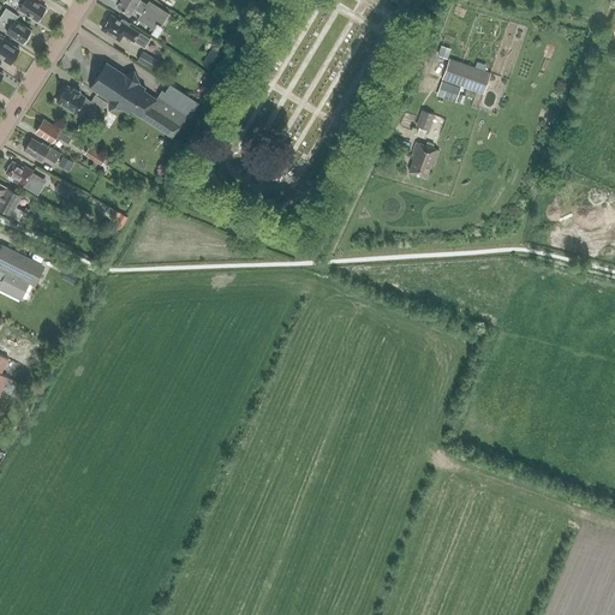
[(39,21),(46,9),(35,3),(36,1),(34,0),(21,0),(25,3),(21,10),(39,21)]
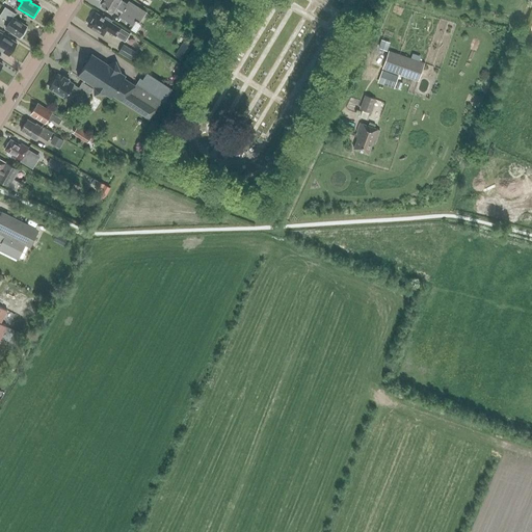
[(139,22),(145,11),(129,1),(128,3),(122,0),(105,0),(102,5),(113,12),(115,9),(122,14),(120,17),(133,25),(136,20),(139,22)]
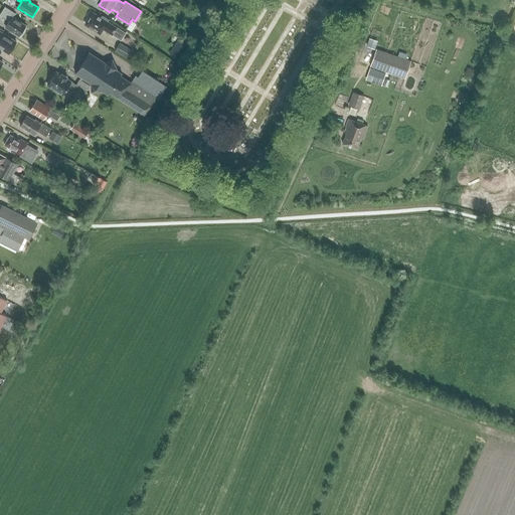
[(24,30),(26,26),(19,21),(19,20),(12,15),(14,13),(4,7),(0,13),(0,14),(8,20),(8,19),(11,20),(6,27),(20,36),(21,35),(21,36),(25,30),(24,30)]
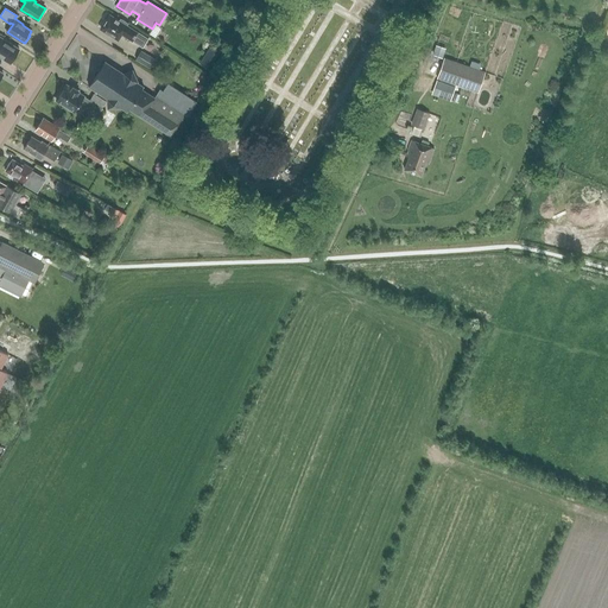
[(143,48),(149,39),(127,26),(128,24),(121,19),(120,21),(111,16),(101,29),(111,35),(112,37),(118,40),(120,36),(124,38),(125,36),(143,48)]
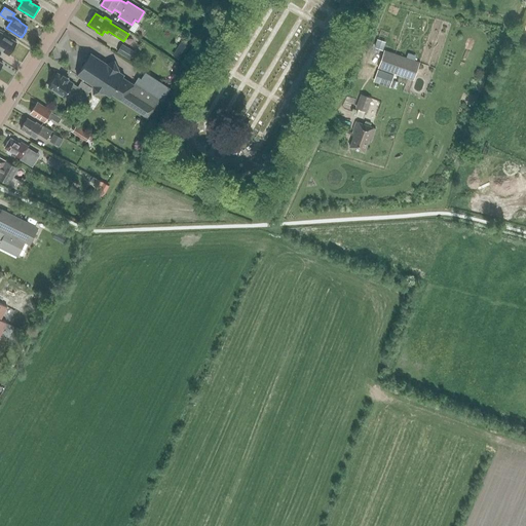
[(340,35),(347,23),(340,17),(332,31),(340,35)]
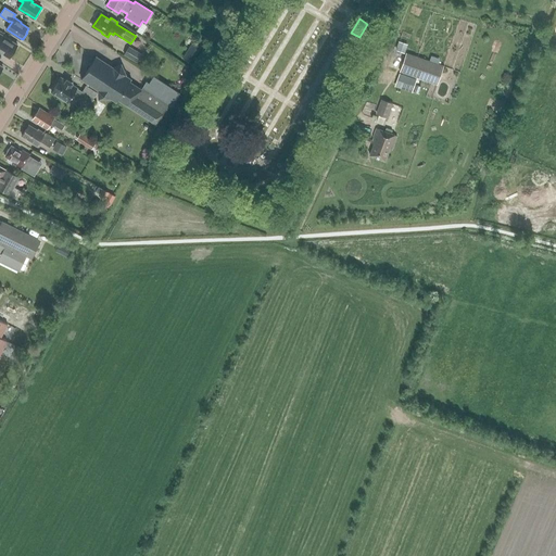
[(0,53),(9,60),(17,46),(0,33),(0,53)]
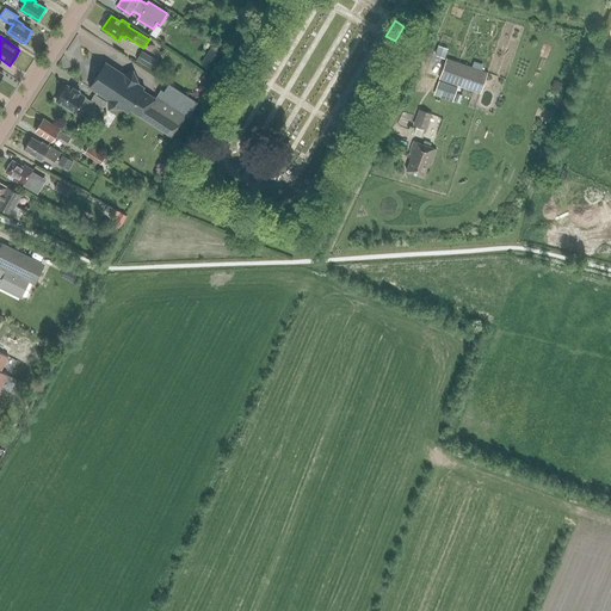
[(202,63),(214,71),(224,53),(211,45),(202,63)]
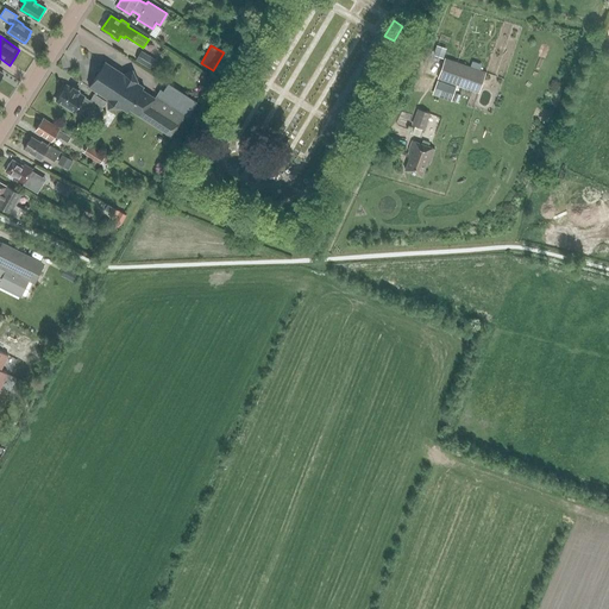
[(433,55),(443,57),(445,49),(437,45),(433,55)]
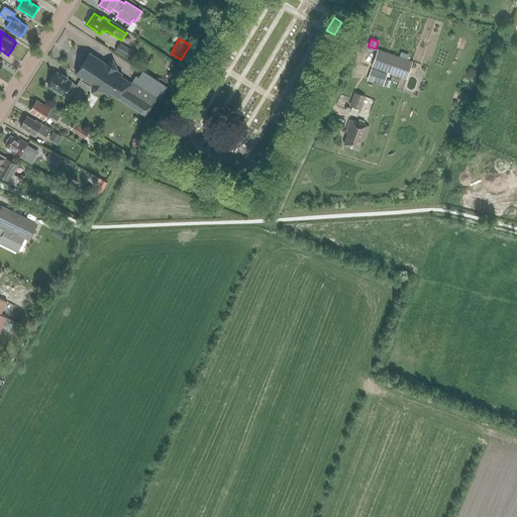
[(127,59),(132,50),(120,42),(115,50),(127,59)]
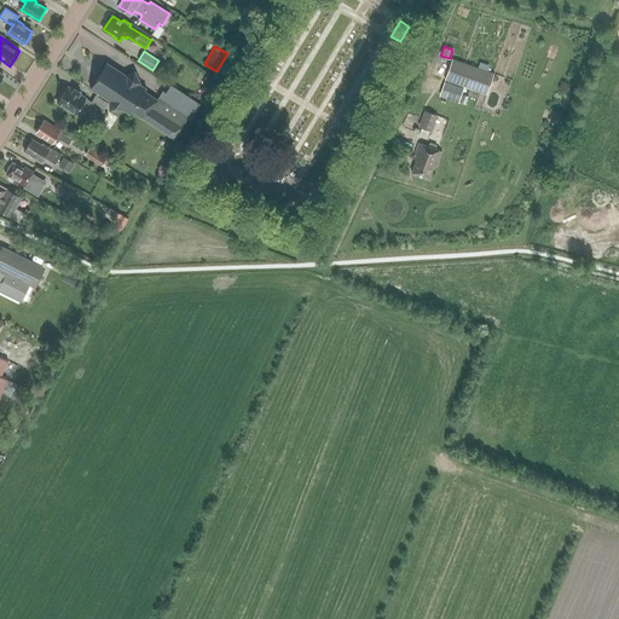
[(486,94),(493,74),(452,59),(445,80),(486,94)]
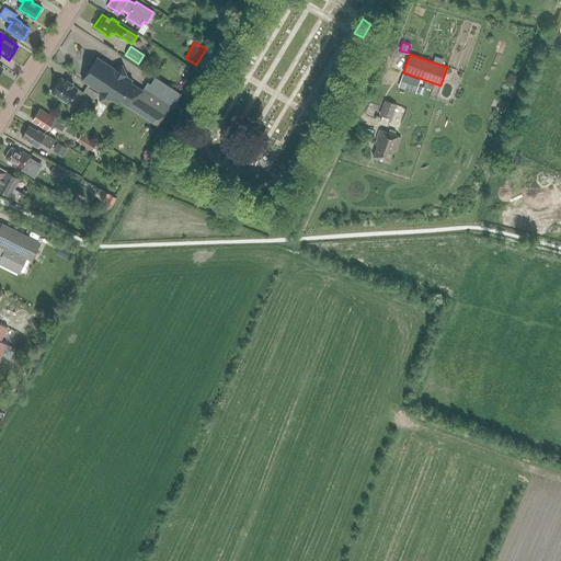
[(142,91),(130,83),(133,80),(126,76),(122,66),(115,69),(98,57),(82,80),(100,91),(100,100),(111,99),(117,103),(119,101),(159,126),(165,115),(171,106),(173,107),(182,94),(156,77),(147,90),(145,88),(142,91)]
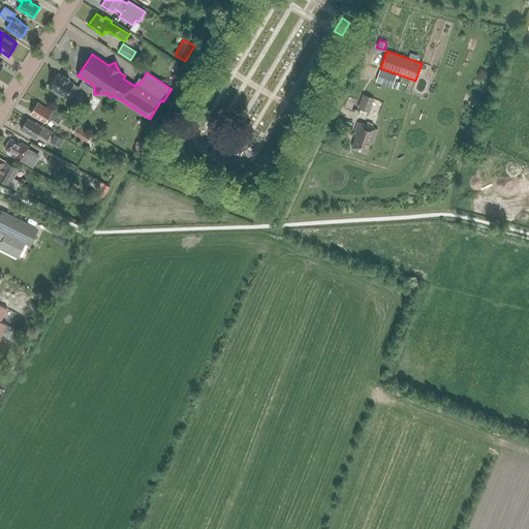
[(84,101),(92,89),(82,82),(79,88),(76,86),(75,87),(71,84),(71,83),(66,80),(67,79),(62,74),(61,76),(58,74),(54,81),(53,80),(49,86),(50,86),(49,88),(58,93),(57,95),(63,98),(64,97),(65,98),(69,92),(84,101)]
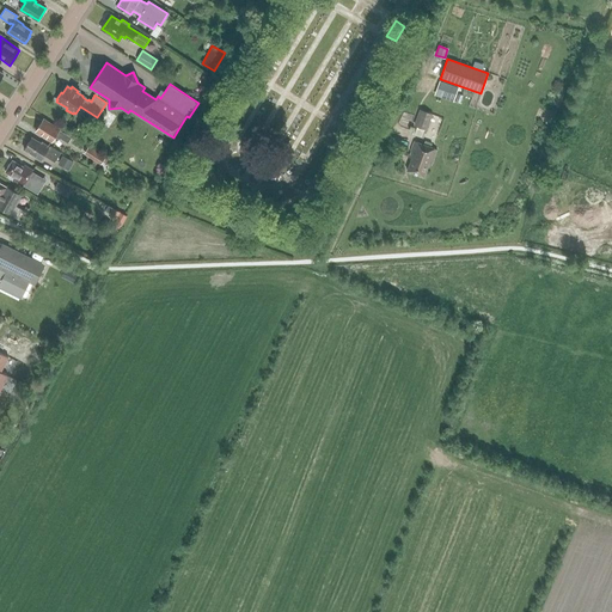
[(427,130),(433,114),(421,110),(415,126),(427,130)]
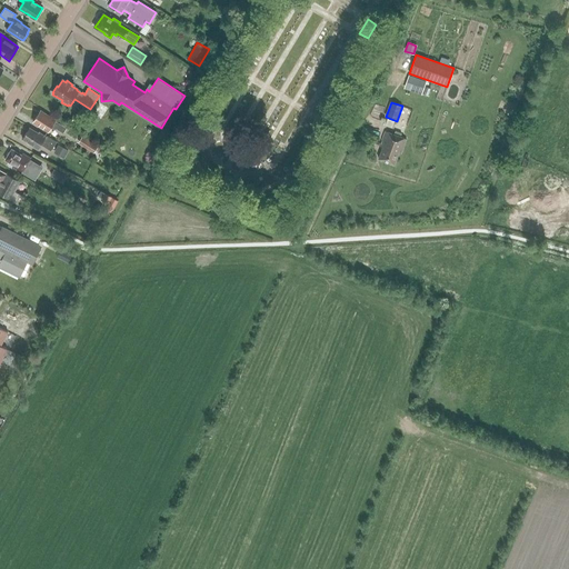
[(63,133),(67,128),(40,111),(33,122),(48,132),(52,126),(63,133)]
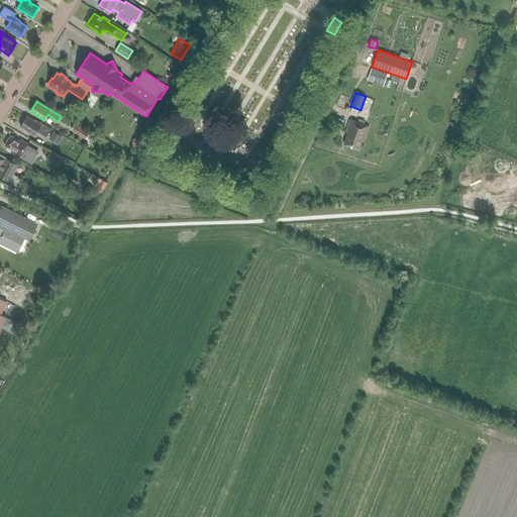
[(45,136),(50,129),(42,124),(42,125),(35,120),(34,122),(26,117),(20,126),(34,135),(37,130),(45,136)]
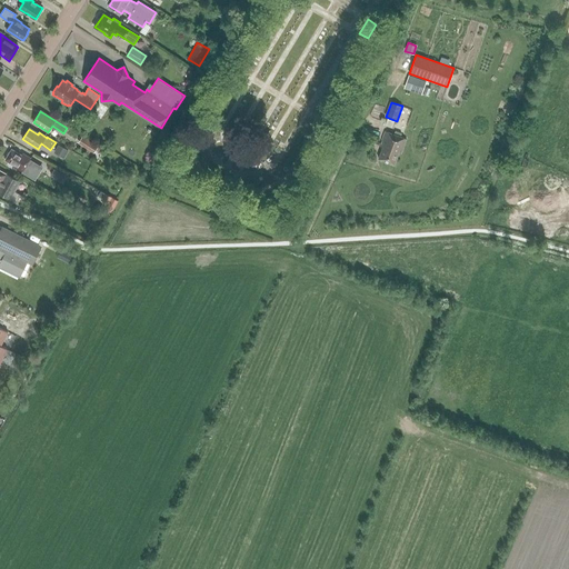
[(401,153),(407,139),(386,131),(381,141),(382,141),(381,147),(382,148),(379,159),(395,165),(398,153),(401,153)]
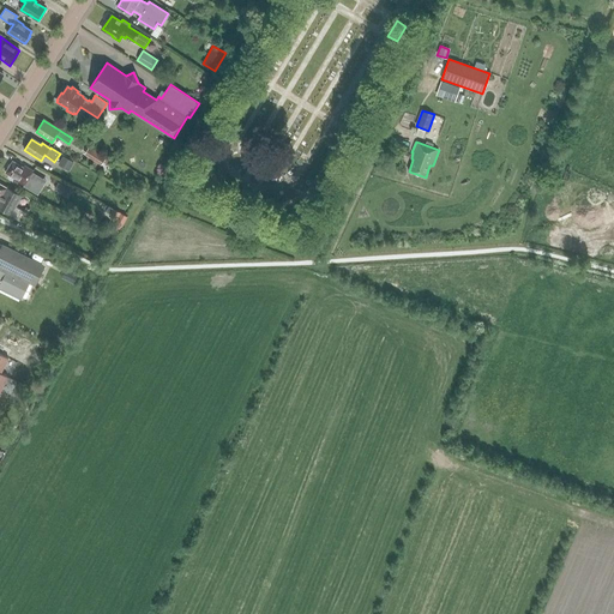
[(102,163),(106,158),(89,148),(86,152),(102,163)]
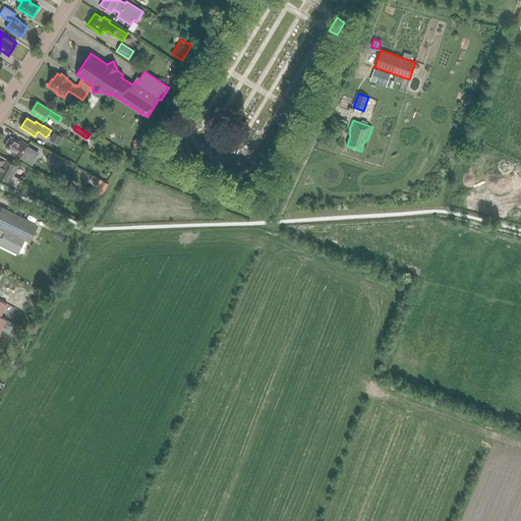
[(49,139),(58,145),(62,137),(53,132),(49,139)]
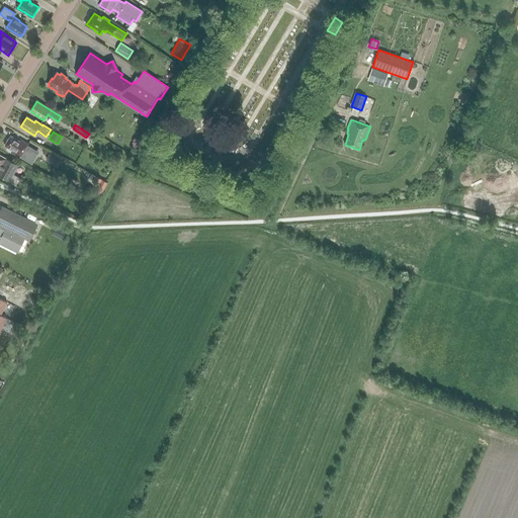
[(10,136),(5,146),(14,151),(13,153),(20,157),(32,164),(36,157),(24,150),(27,144),(20,140),(19,142),(10,136)]
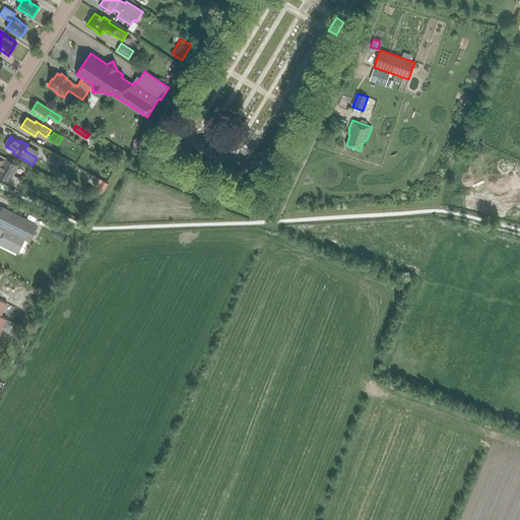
[(50,153),(48,157),(58,163),(60,158),(50,153)]
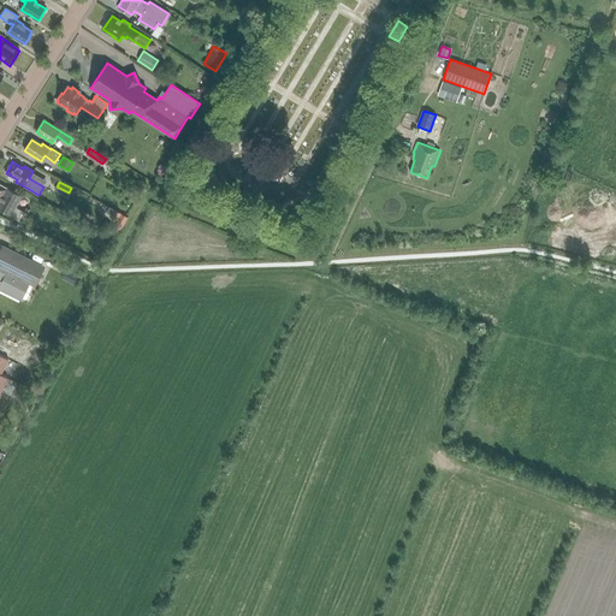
[(29,211),(25,208),(23,212),(15,207),(21,196),(11,191),(12,190),(9,188),(7,189),(0,184),(0,208),(15,218),(23,223),(29,211)]
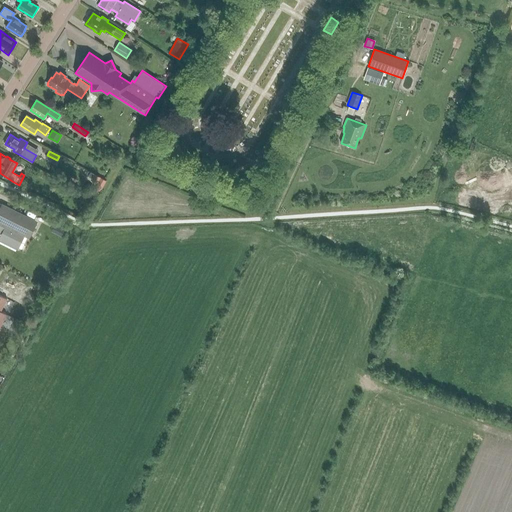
[(97,184),(100,178),(94,175),(91,180),(91,181),(97,184)]
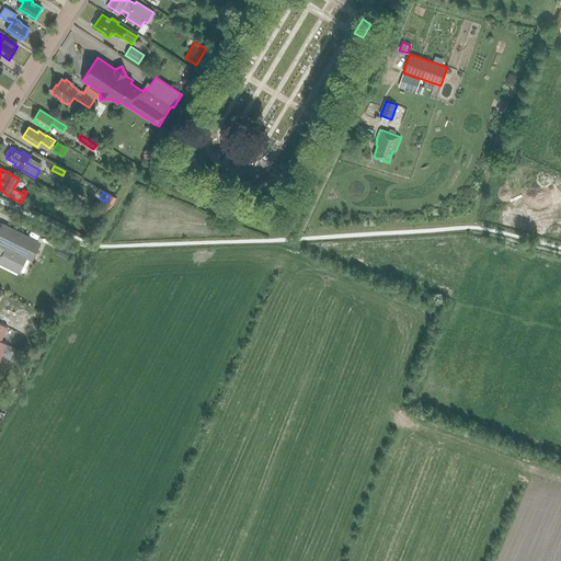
[(109,212),(116,198),(110,195),(106,202),(103,208),(109,212)]
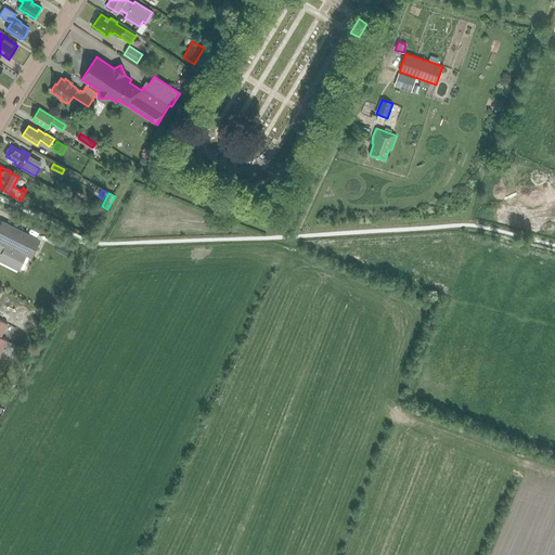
[(86,205),(82,211),(89,215),(91,208),(86,205)]
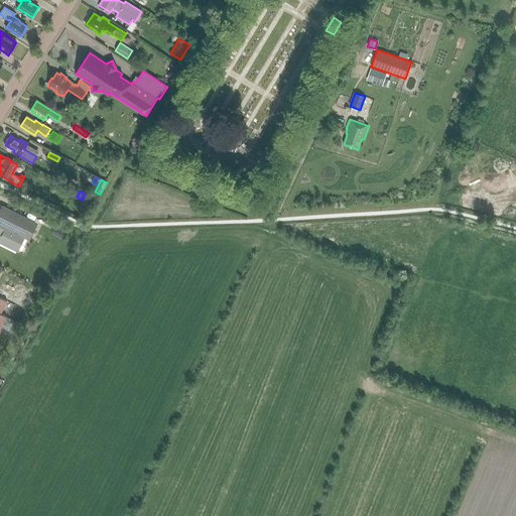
[(36,225),(0,208),(0,236),(1,237),(0,239),(0,242),(17,251),(24,236),(29,239),(36,225)]
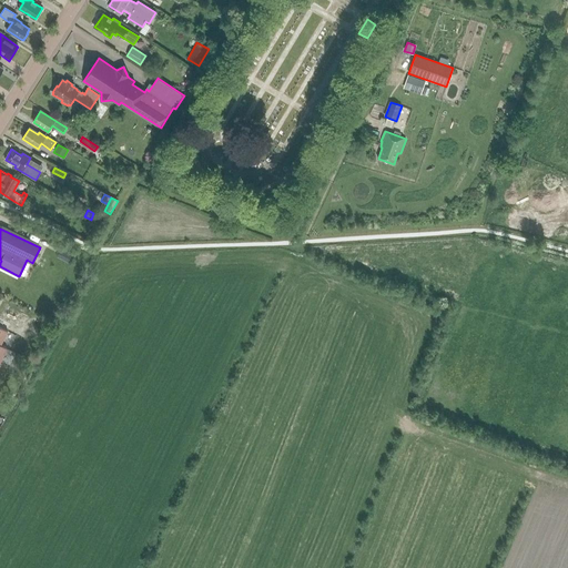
[(60,247),(57,255),(69,262),(72,253),(60,247)]
